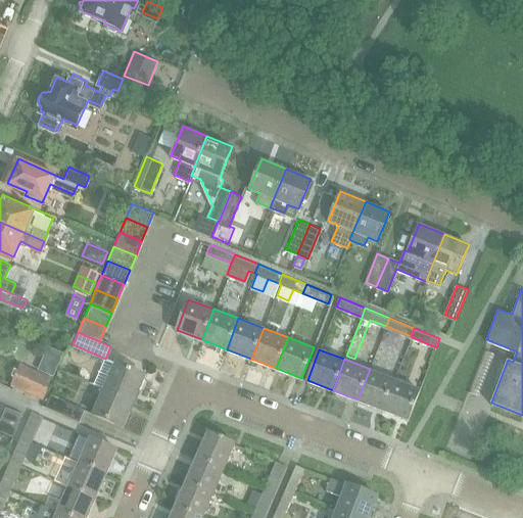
[(53,376),(20,362),(11,383),(43,397),(53,376)]
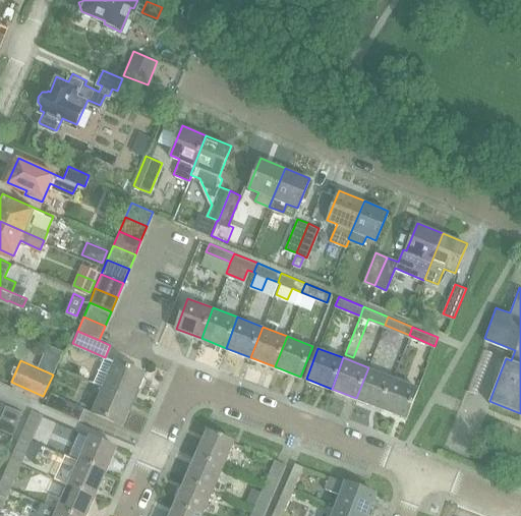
[(116,360),(105,385),(133,397),(145,373),(116,360)]
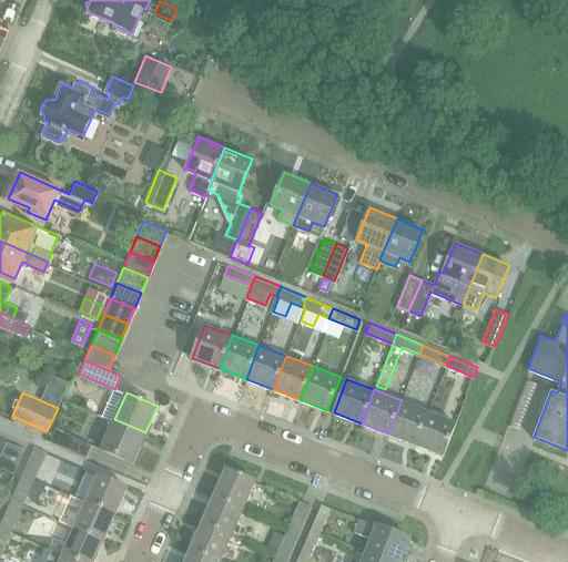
[(388,433),(415,443),(428,410),(402,400),(388,433)]
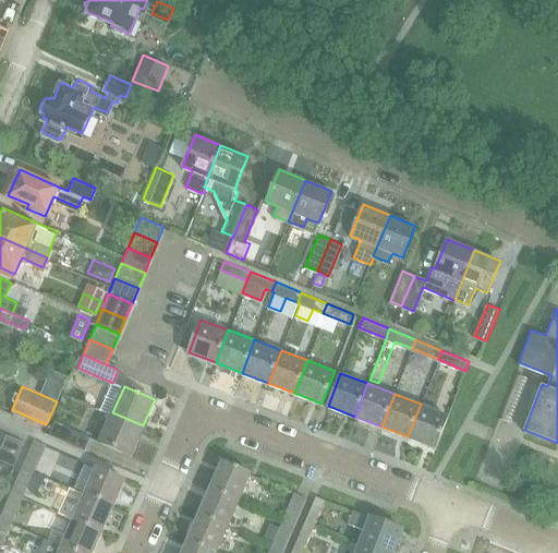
[(435,447),(443,427),(448,415),(421,404),(408,436),(435,447)]
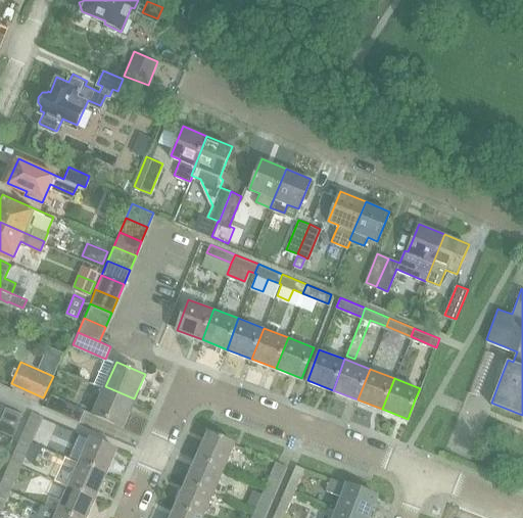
[(94,412),(103,417),(123,425),(134,398),(105,386),(94,412)]
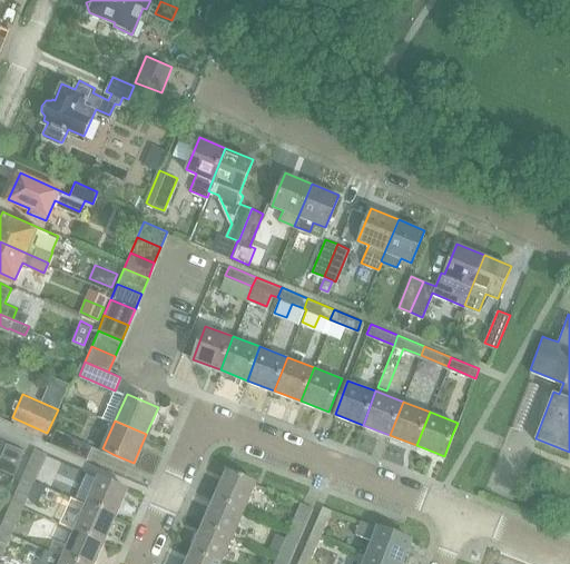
[(56,428),(50,442),(86,456),(91,444),(56,428)]
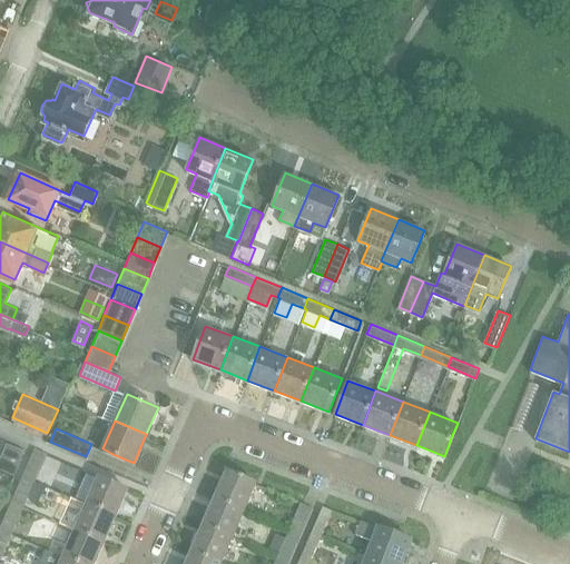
[(7,442),(0,457),(0,468),(15,475),(25,449),(7,442)]
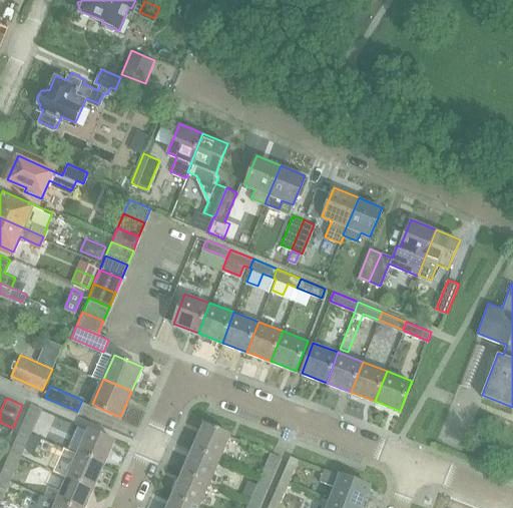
[(31,402),(30,404),(20,427),(31,431),(42,407),(31,402)]
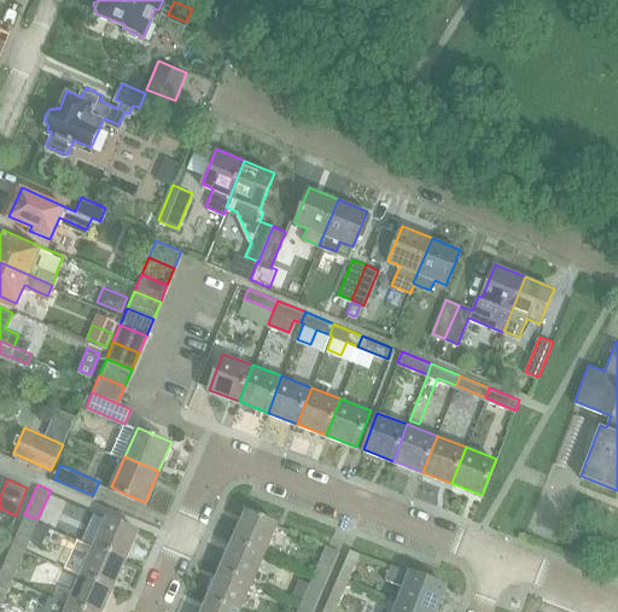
[(246,508),(233,537),(264,552),(278,522),(246,508)]
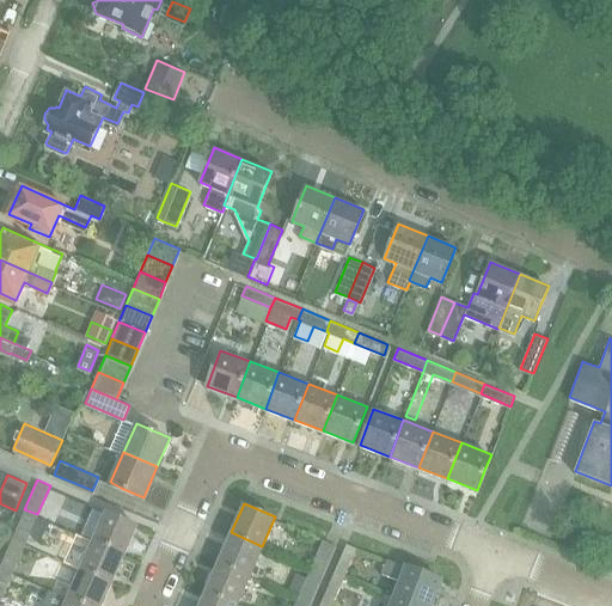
[(12,537),(24,543),(37,514),(24,509),(12,537)]
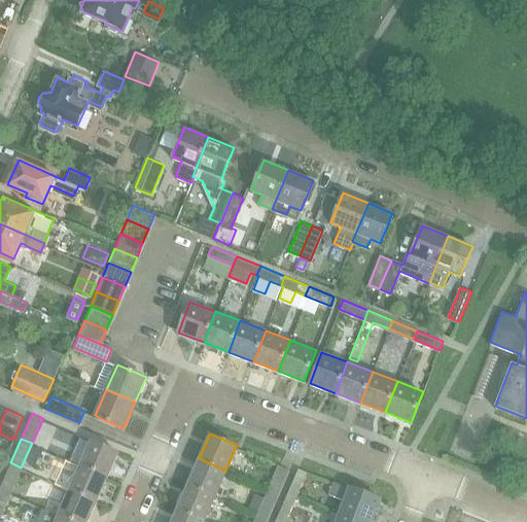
[(92,440),(80,464),(107,476),(118,451),(92,440)]
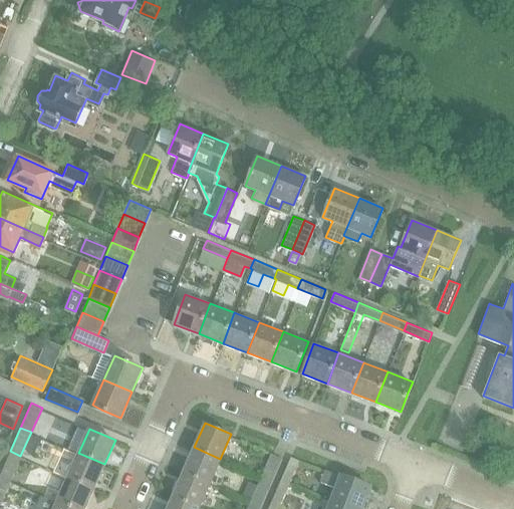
[(210,482),(220,459),(194,447),(184,471),(210,482)]
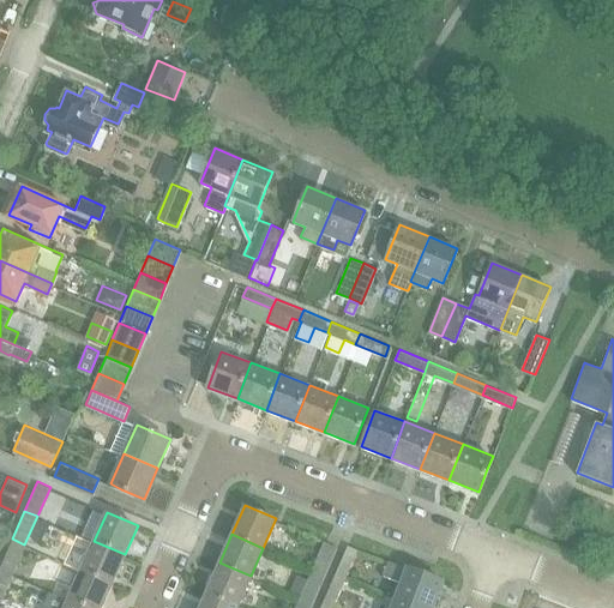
[(0,565),(0,567),(12,573),(24,545),(12,539),(0,565)]
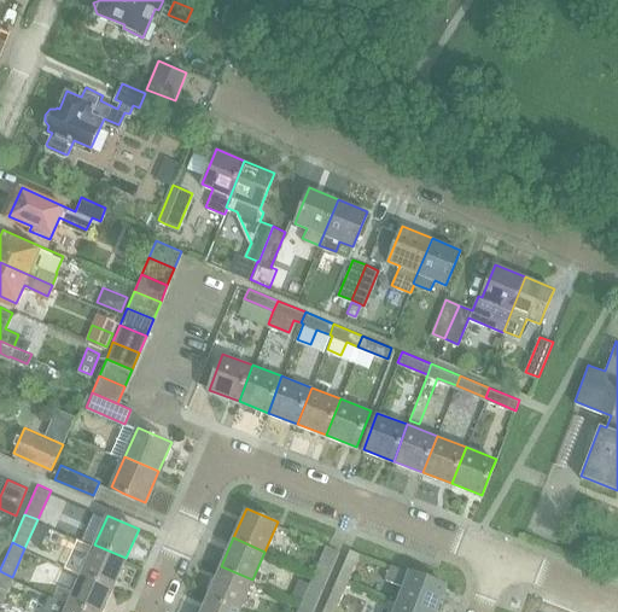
[(326,578),(339,548),(326,543),(313,572),(326,578)]
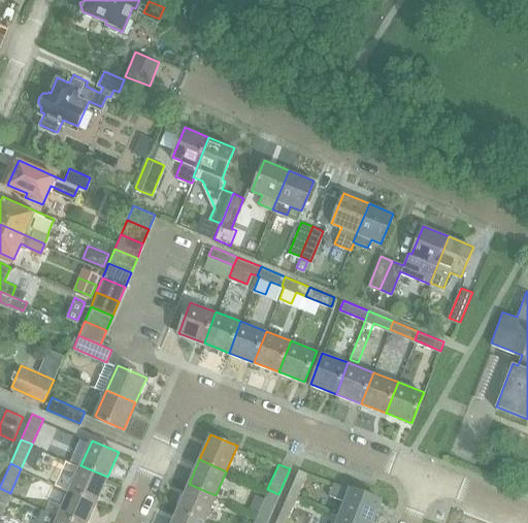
[(97,501),(107,477),(80,465),(69,490),(97,501)]
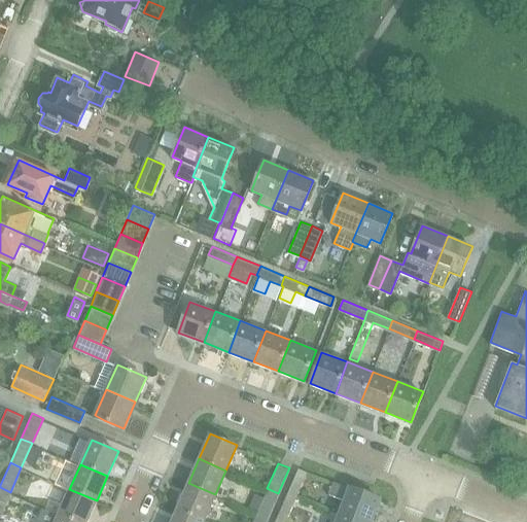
[(307,471),(299,466),(287,492),(296,495),(307,471)]
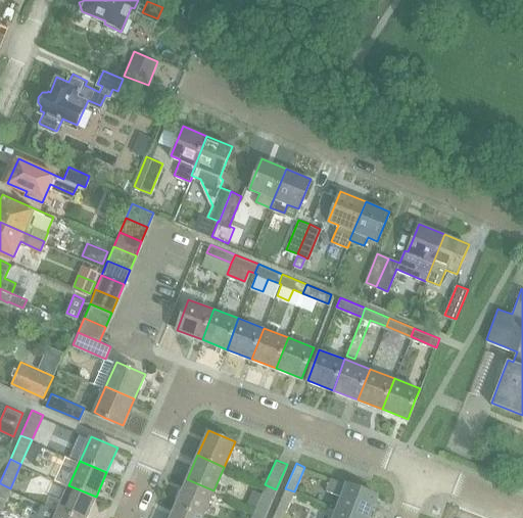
[(331,476),(326,488),(342,495),(337,508),(363,517),(368,517),(377,495),(331,476)]
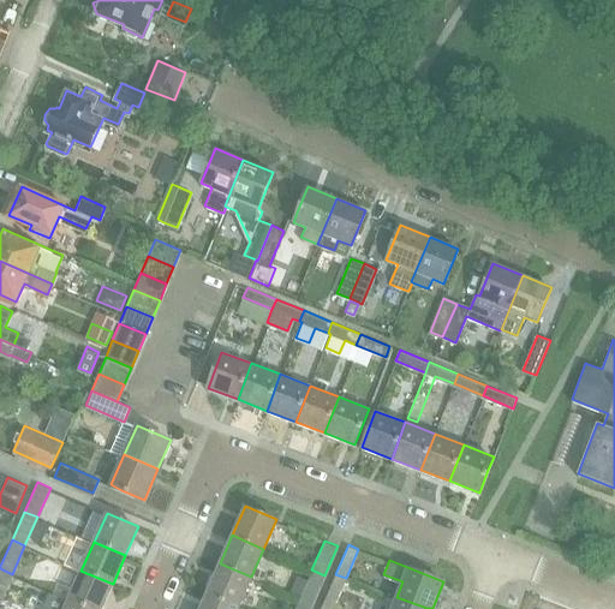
[(239,605),(251,577),(220,563),(208,592),(239,605)]
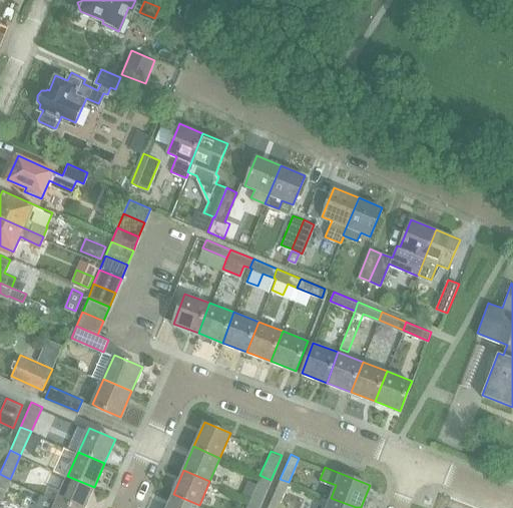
[(0,501),(10,479),(0,474),(0,501)]
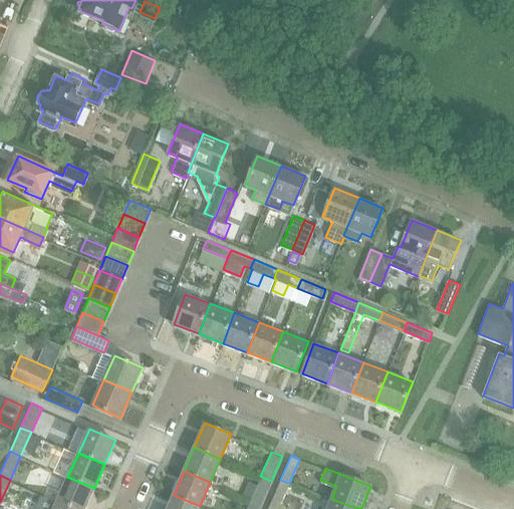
[(250,500),(260,505),(271,481),(260,476),(250,500)]
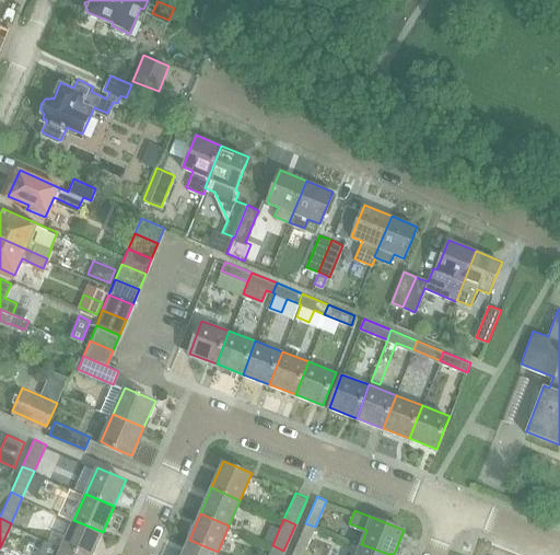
[(73,520),(62,546),(83,554),(92,554),(103,532),(73,520)]
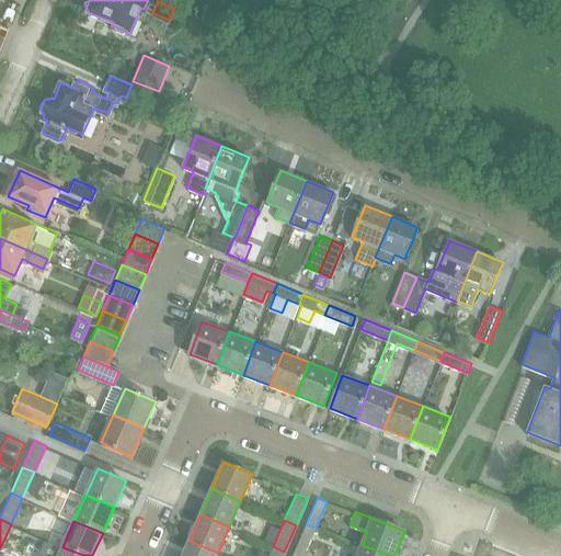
[(295,551),(304,555),(316,528),(306,524),(295,551)]
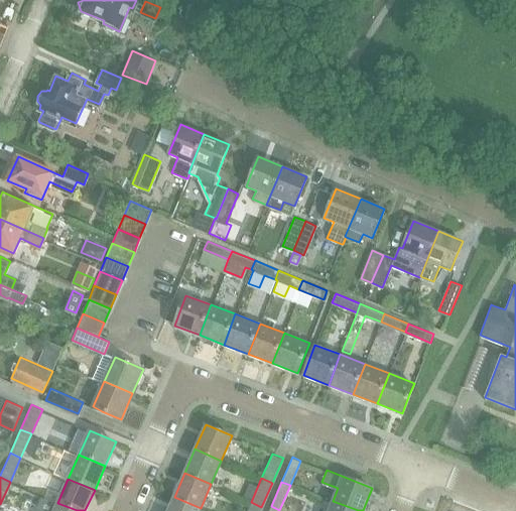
[(77,510),(57,503),(41,496),(34,510),(77,510)]
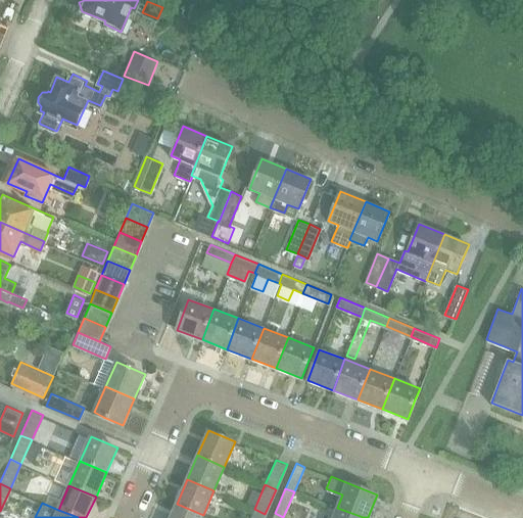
[(170,517),(201,517),(203,515),(177,504),(170,517)]
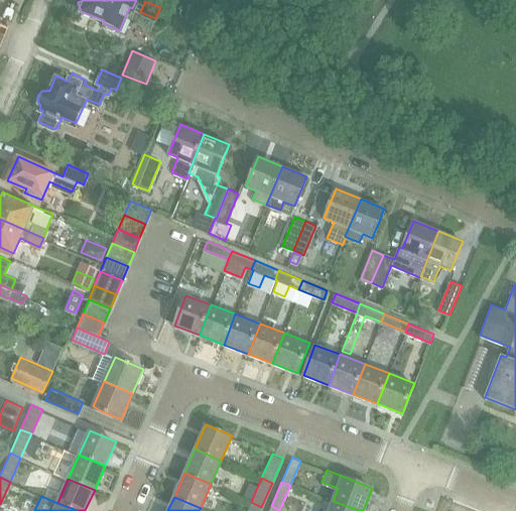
[(328,510),(358,510),(333,501),(328,510)]
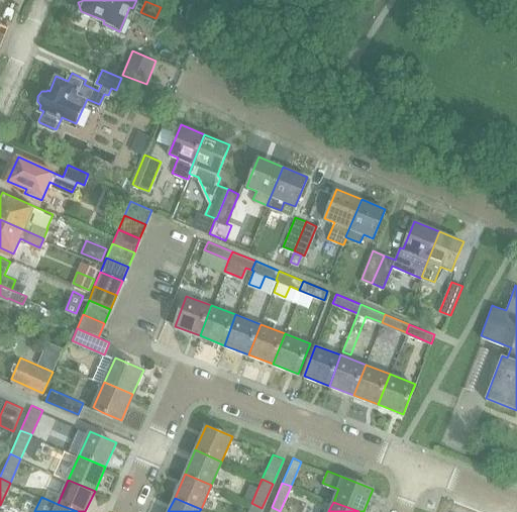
[(246,511),(260,511),(262,508),(251,503),(246,511)]
